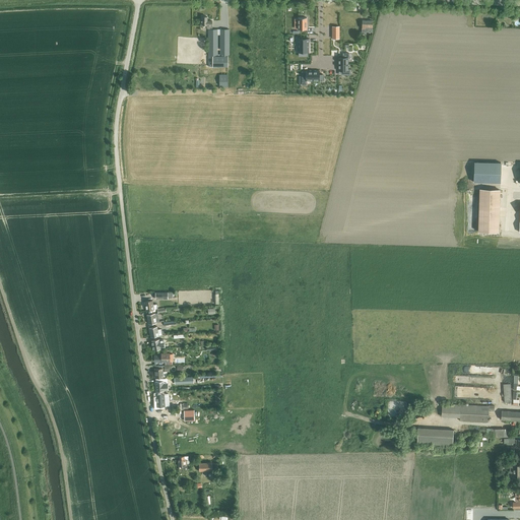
[(207,28),(212,28),(212,20),(207,20),(207,16),(202,16),(202,24),(207,24),(207,28)]
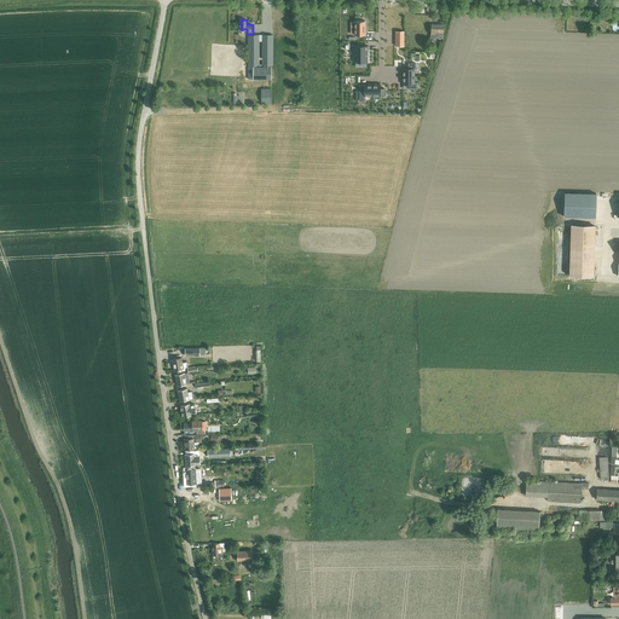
[(354,22),(351,22),(351,28),(354,28),(354,35),(365,35),(365,21),(354,21),(354,22)]
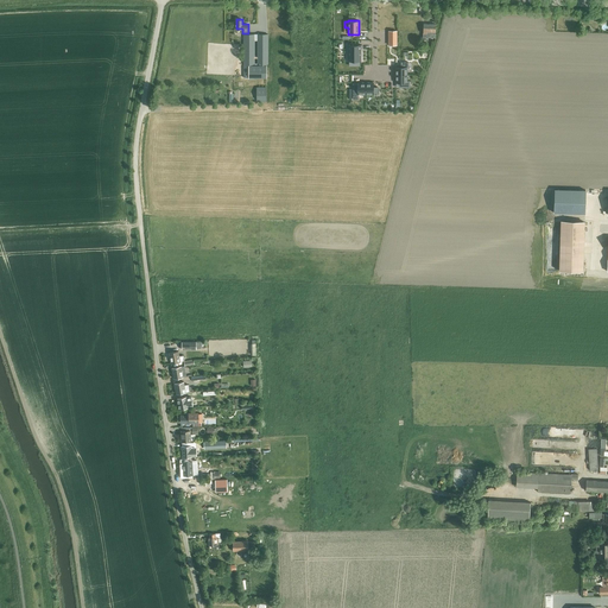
[(428,37),(436,37),(436,24),(424,24),(424,38),(428,38),(428,37)]
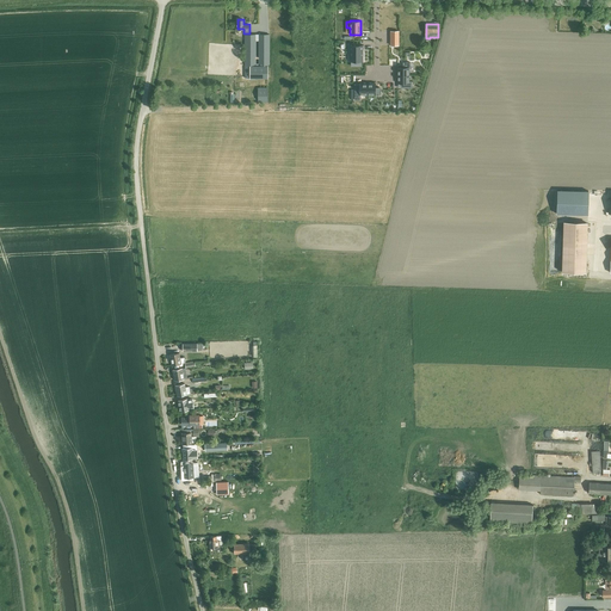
[(250,35),(245,35),(246,78),(267,78),(267,65),(269,65),(269,35),(250,35)]
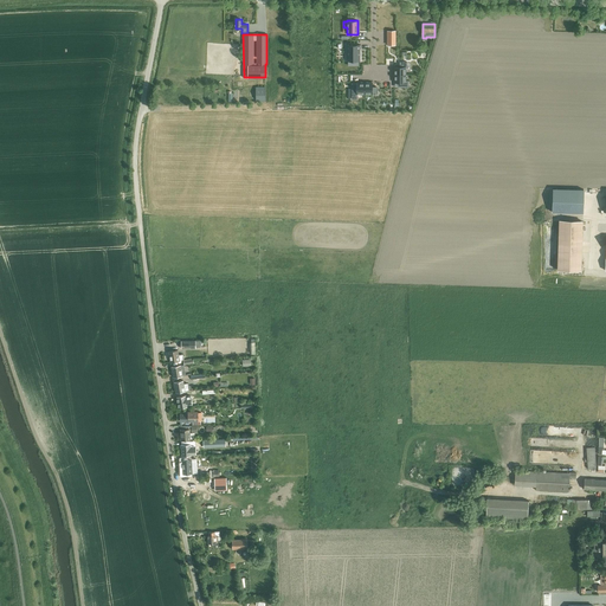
[(360,44),(347,45),(347,60),(360,60),(360,44)]
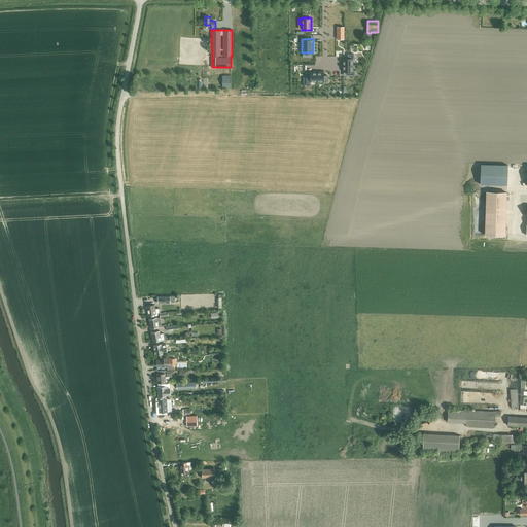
[(343,58),(343,65),(353,65),(353,59),(354,54),(347,54),(348,58),(343,58)]
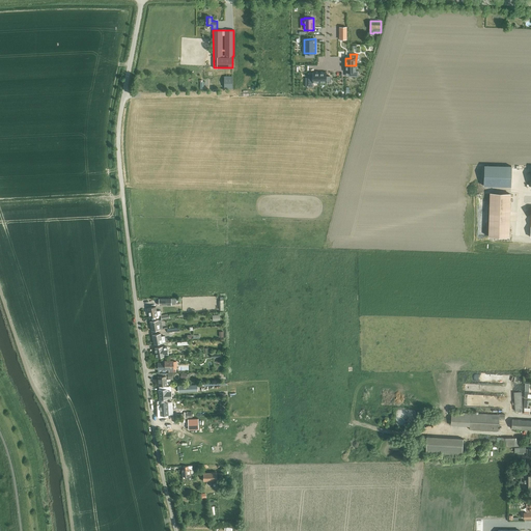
[(356,65),(345,65),(345,72),(348,72),(348,76),(358,76),(358,71),(356,71),(356,65)]
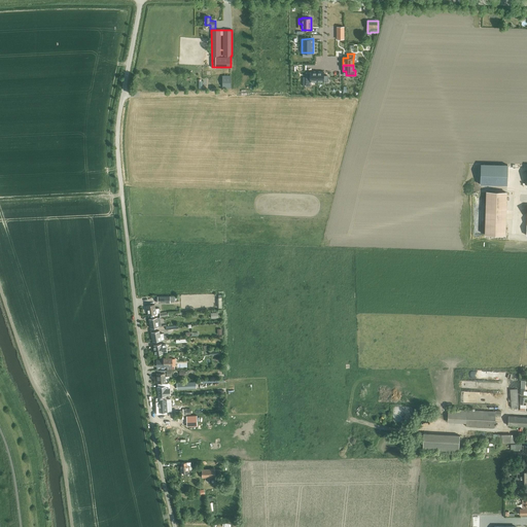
[(310,74),(306,74),(306,85),(311,85),(311,81),(317,81),(317,71),(310,71),(310,74)]
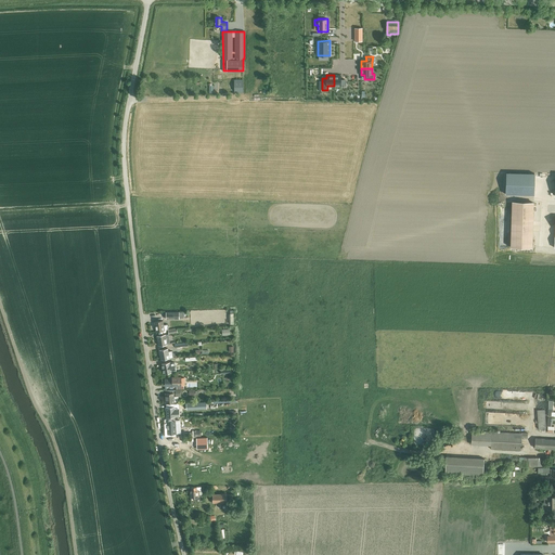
[(340,75),(334,75),(334,86),(345,86),(345,79),(340,79),(340,75)]
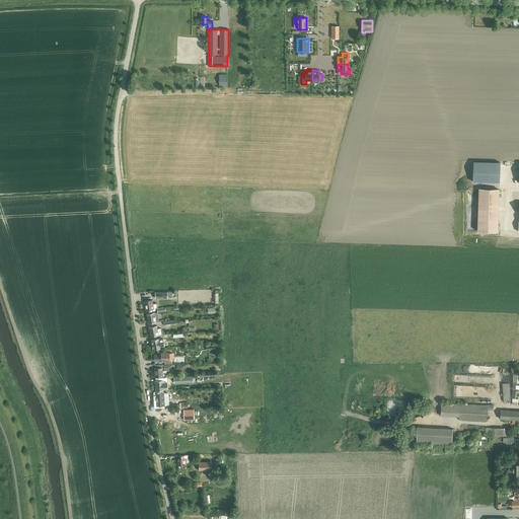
[(227,75),(219,75),(219,86),(227,86),(227,75)]
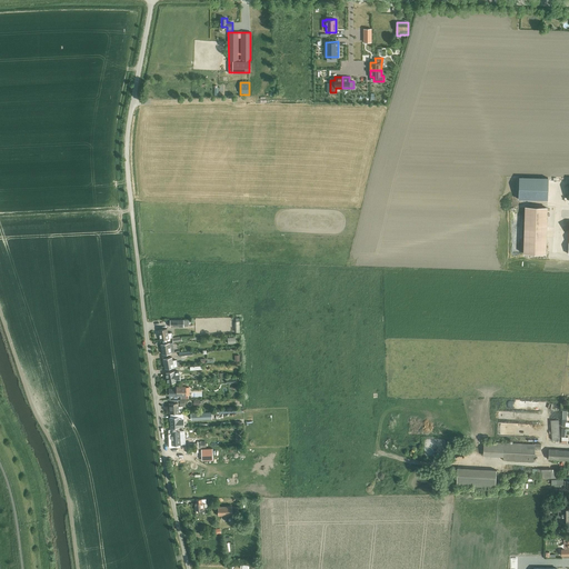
[(520,177),(519,199),(547,200),(548,178),(520,177)]
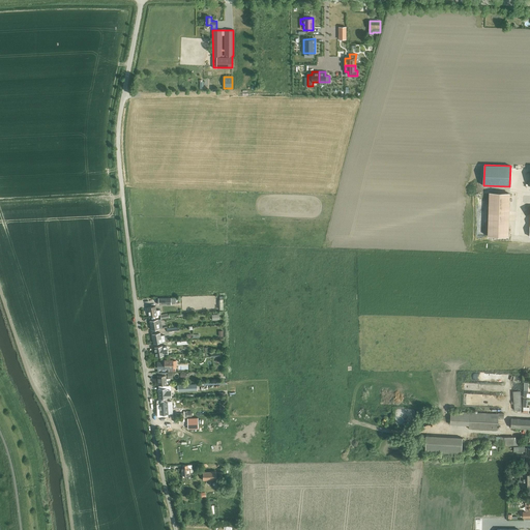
[(488,235),(508,236),(509,194),(489,193),(488,235)]
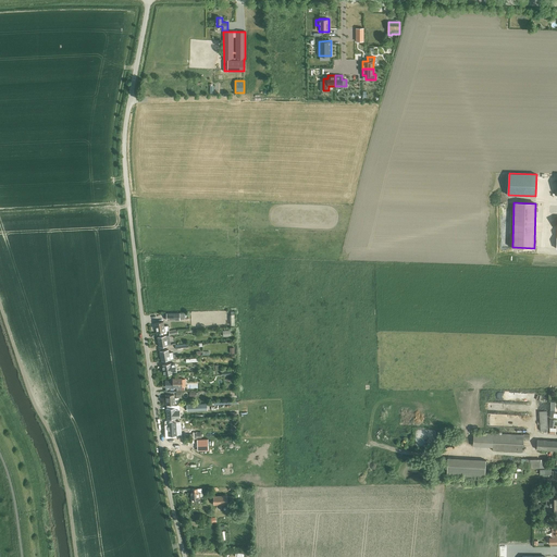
[(168,325),(164,326),(163,321),(155,323),(157,333),(169,331),(168,325)]
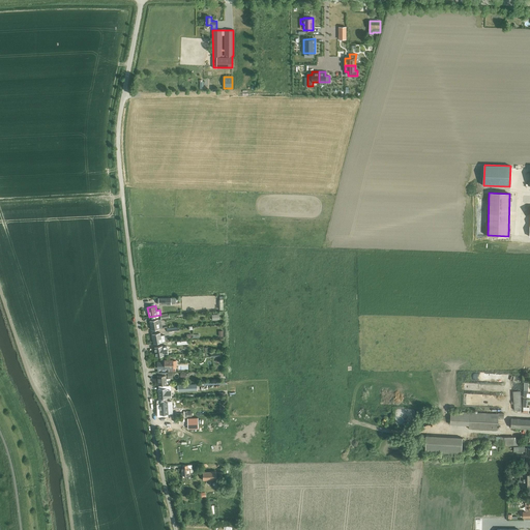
[(150,321),(152,330),(159,328),(157,319),(150,321)]
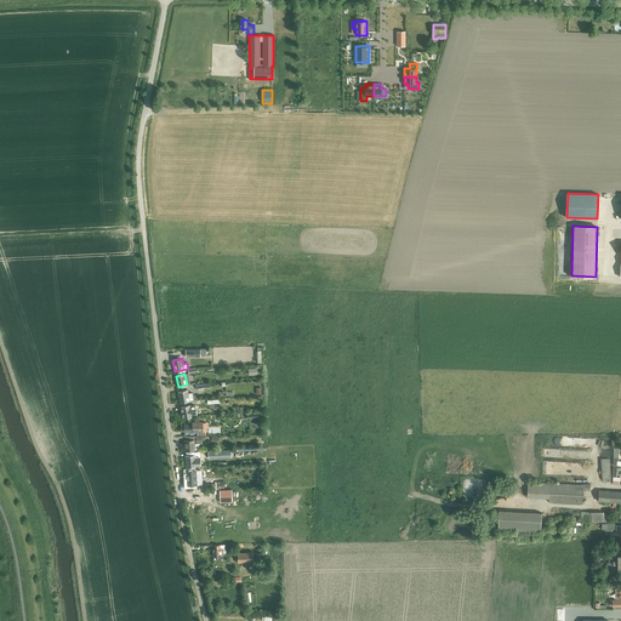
[(193,392),(189,393),(188,389),(178,391),(181,402),(194,400),(193,392)]
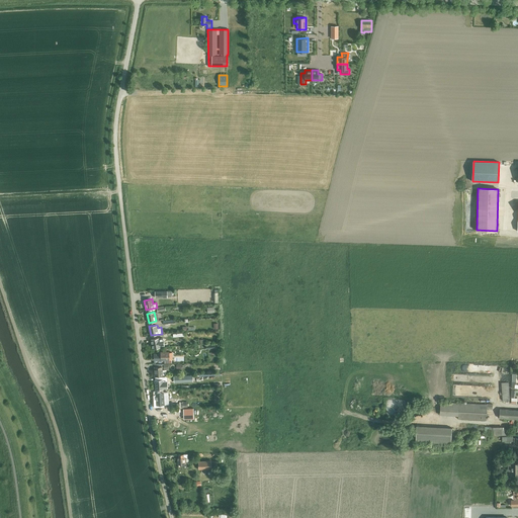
[(159,338),(151,339),(153,349),(160,347),(160,346),(164,346),(163,338),(159,339),(159,338)]
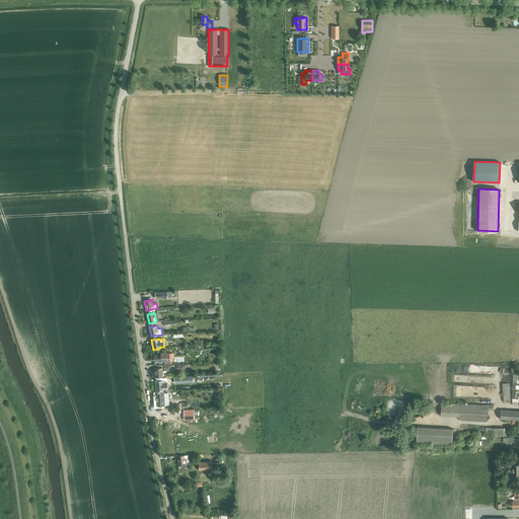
[(154,361),(170,361),(169,353),(161,353),(161,354),(154,354),(154,361)]
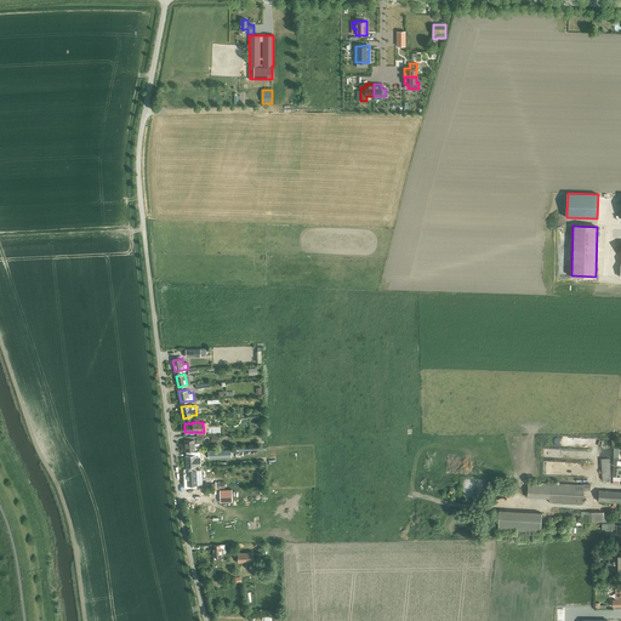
[(186,440),(184,440),(186,451),(194,451),(194,449),(200,449),(200,443),(194,444),(194,440),(197,439),(197,436),(186,437),(186,440)]
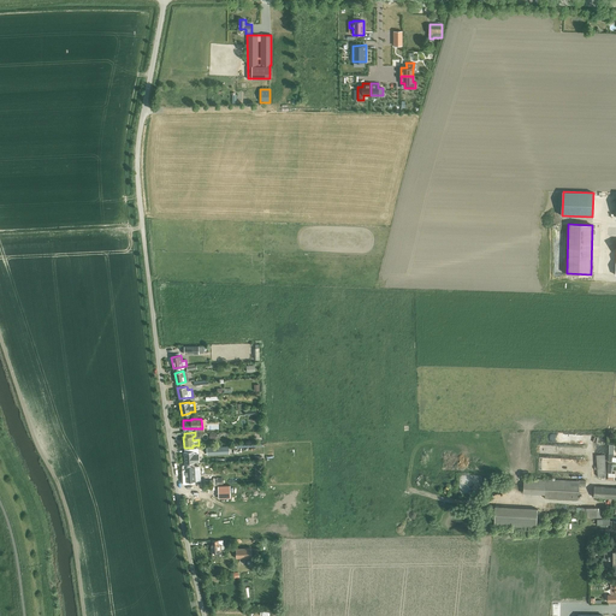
[(196,448),(184,449),(184,452),(184,463),(194,462),(199,462),(197,451),(196,451),(196,448)]
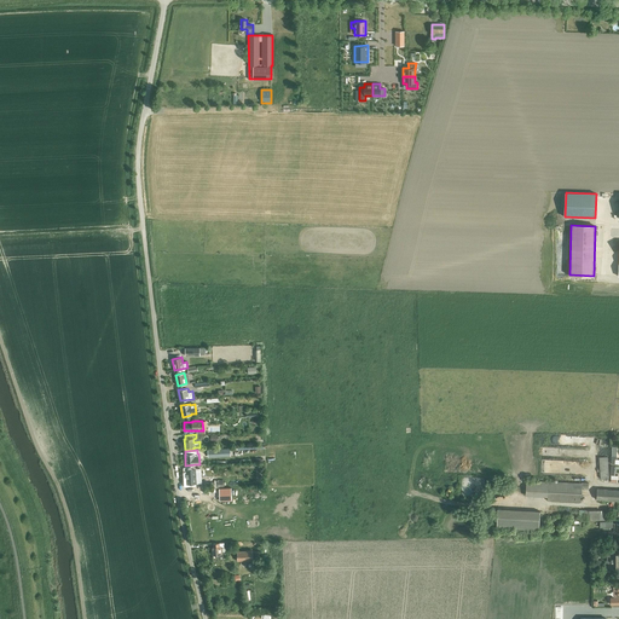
[(608,456),(599,457),(600,479),(609,478),(608,456)]
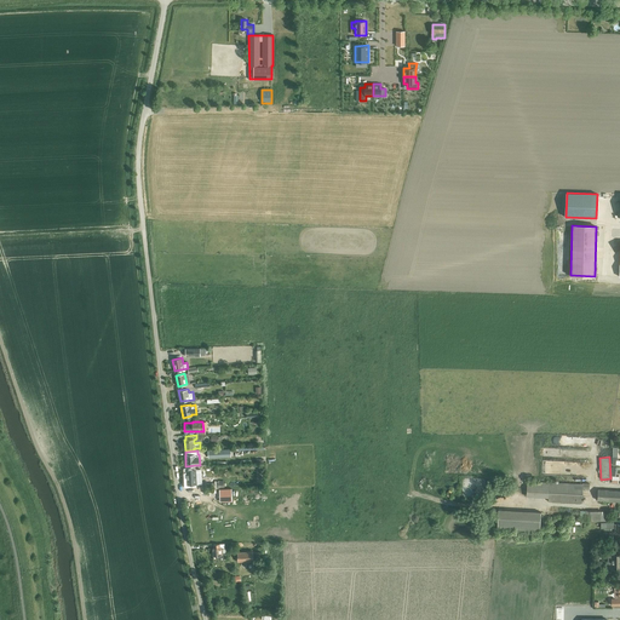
[(201,469),(187,470),(187,484),(199,483),(199,477),(201,477),(201,469)]
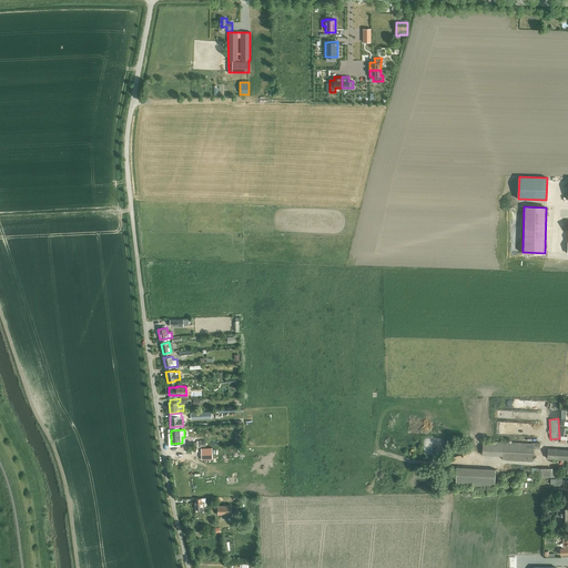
[(503,442),(483,440),(482,455),(503,456),(501,459),(533,460),(534,447),(539,448),(540,443),(534,443),(534,444),(503,442)]
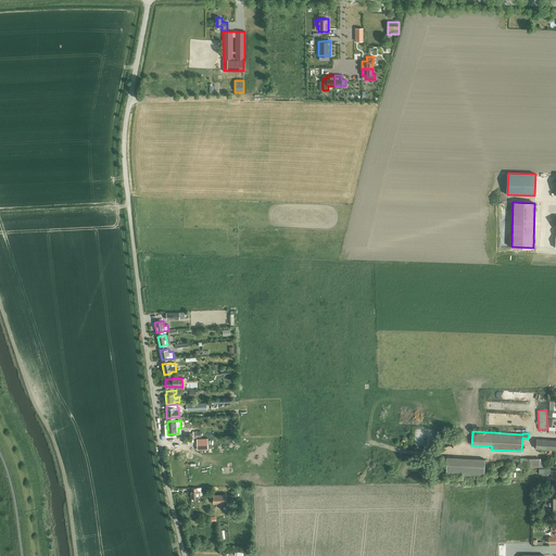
[(197,439),(198,450),(209,449),(207,438),(197,439)]
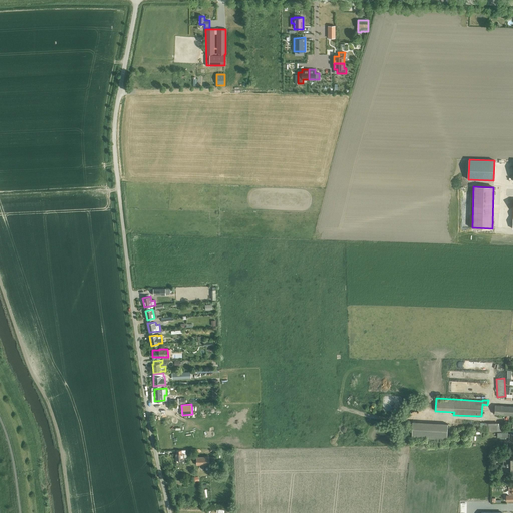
[(494,414),(512,415),(512,405),(495,405),(494,414)]
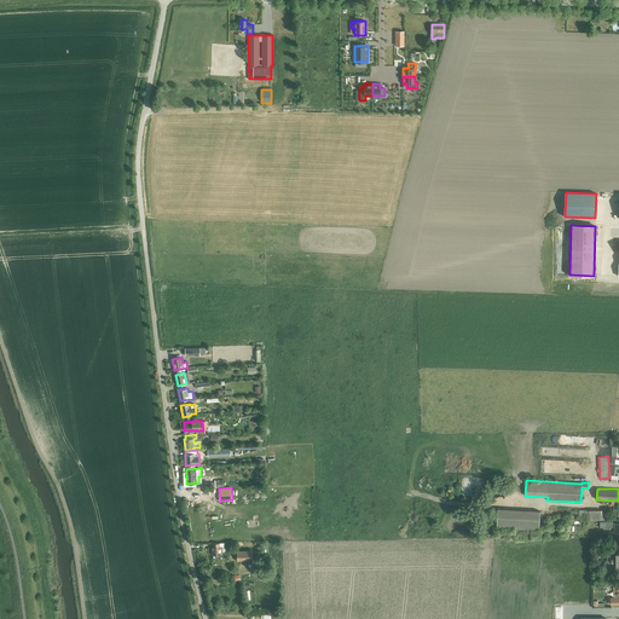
[(542,514),(543,505),(502,503),(501,524),(543,526),(543,514),(542,514)]
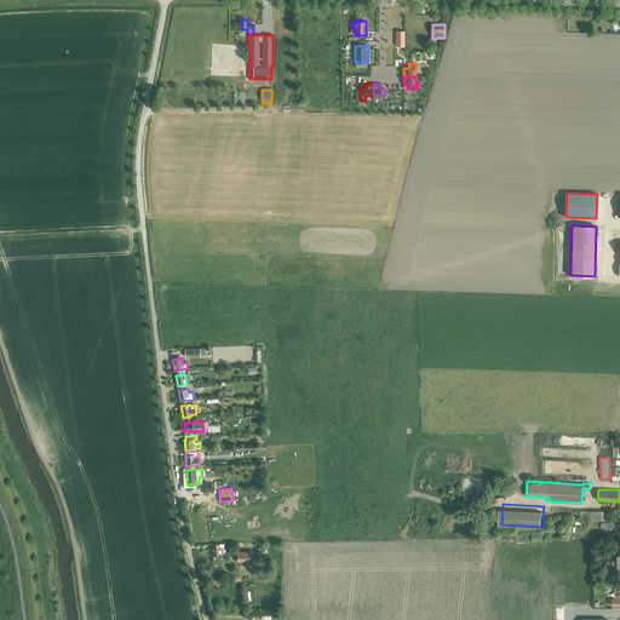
[(608,514),(603,514),(603,511),(578,510),(578,514),(580,512),(580,521),(585,521),(608,521),(608,514)]
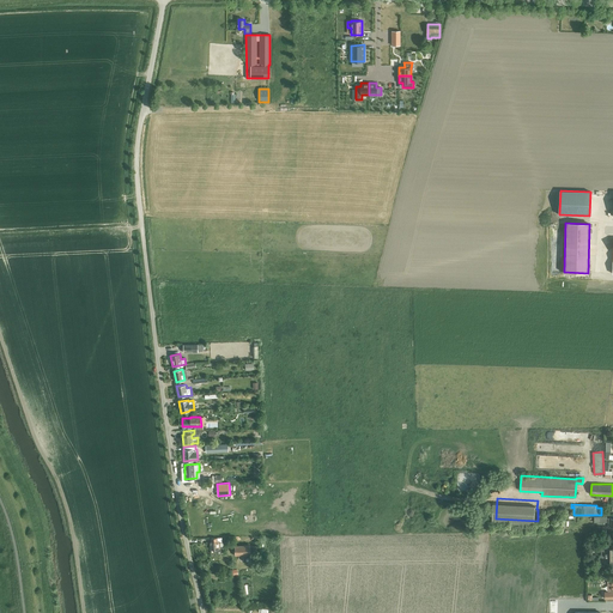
[(608,527),(612,527),(612,517),(607,519),(607,516),(594,516),(594,522),(608,522),(608,527)]
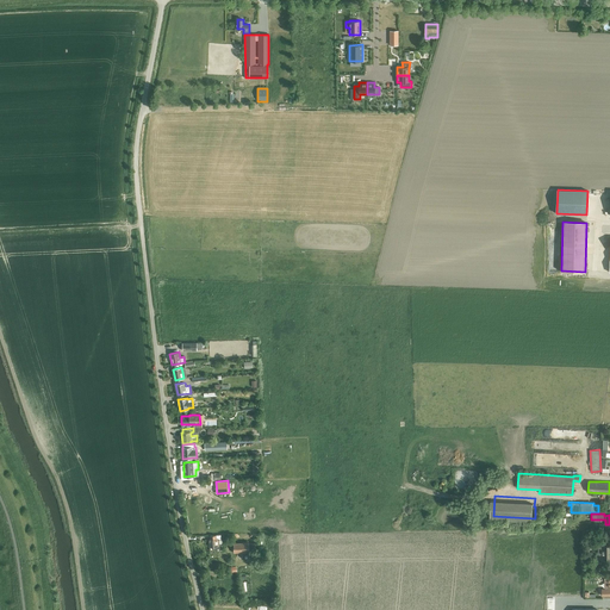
[(215,551),(219,551),(219,539),(222,539),(221,535),(210,535),(211,540),(210,540),(210,547),(215,546),(215,551)]
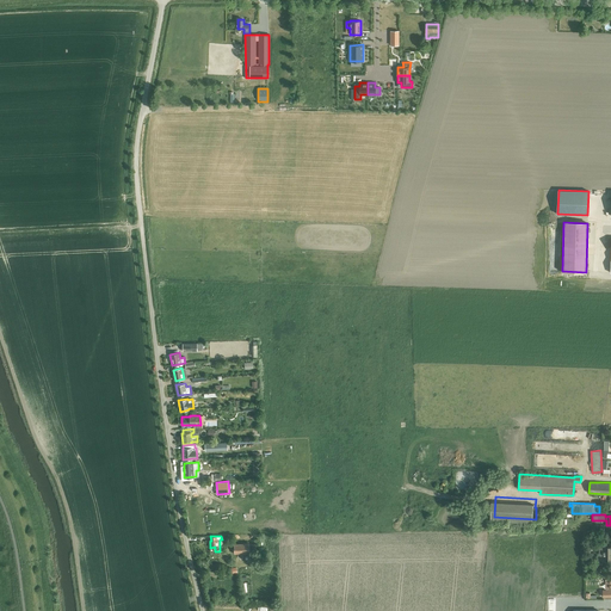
[(257,543),(250,543),(234,543),(234,548),(232,548),(232,553),(234,553),(244,553),(245,556),(250,556),(250,553),(250,550),(257,550),(257,543)]
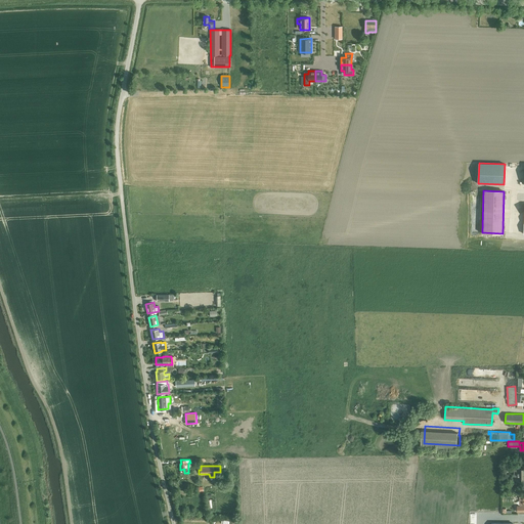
[(523,468),(517,469),(514,469),(514,480),(517,480),(517,481),(523,480),(523,468)]
